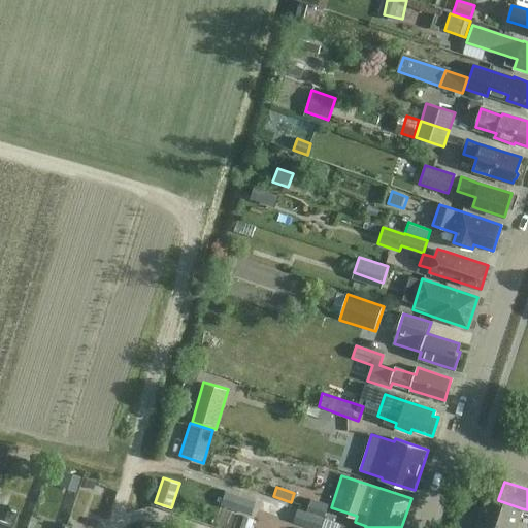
[(238,494),(235,493),(235,495),(231,494),(225,492),(221,504),(230,508),(251,516),(252,514),(254,506),(256,500),(243,496),(238,494)]
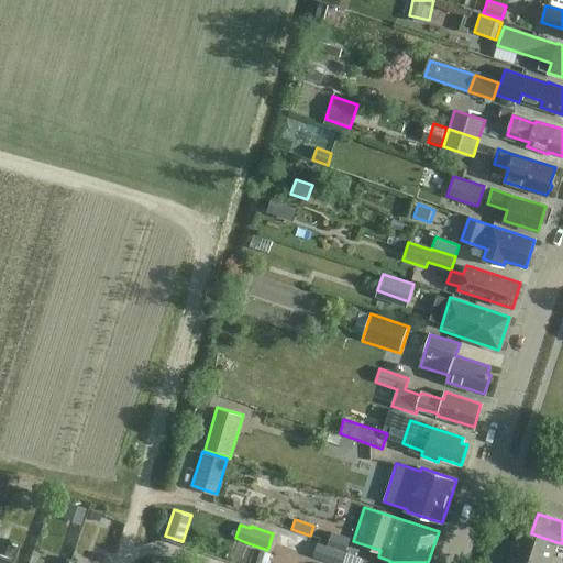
[(511,553),(542,562),(549,562),(556,542),(531,533),(531,532),(519,528),(511,553)]
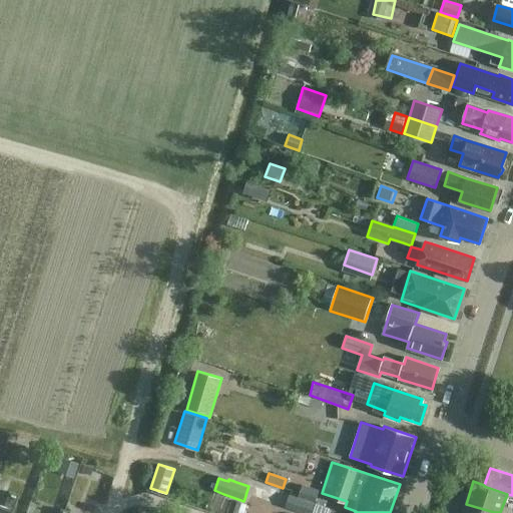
[(285,506),(304,512),(312,512),(318,496),(300,490),(298,497),(289,494),(285,506)]
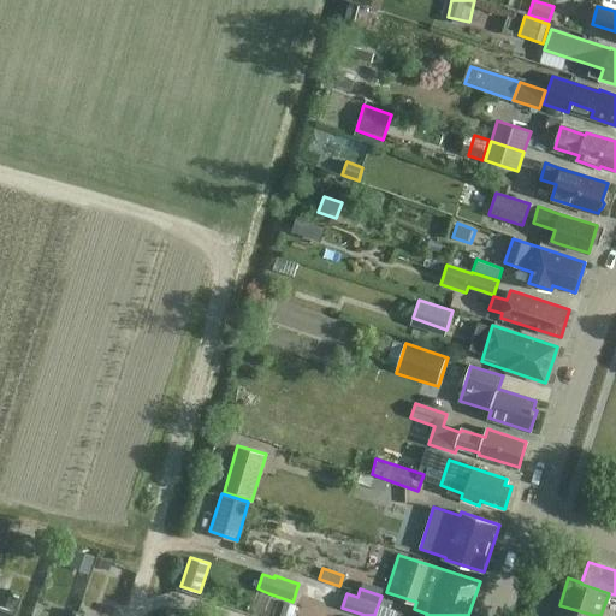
[(0,615),(7,615),(9,615),(13,615),(21,594),(9,591),(1,611),(0,610),(0,615)]
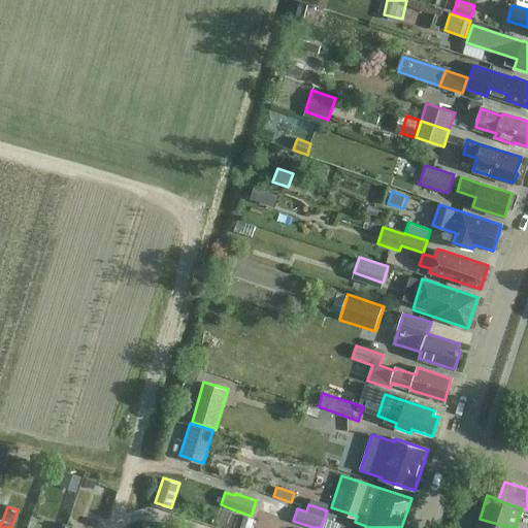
[(475,527),(508,527),(480,519),(475,527)]
